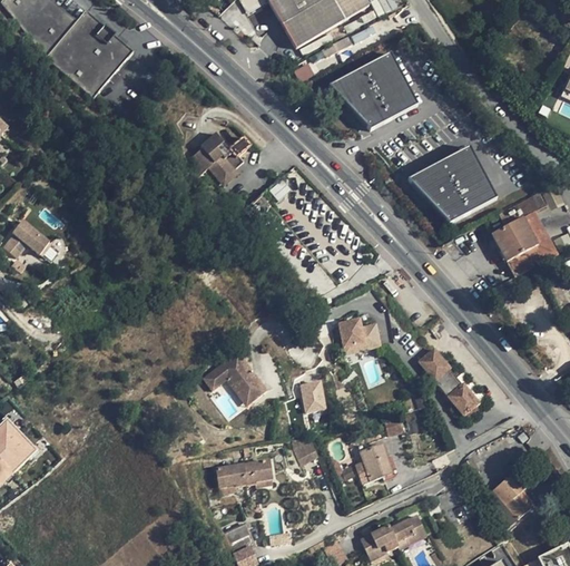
[(76,19),(53,0),(6,0),(48,55),(76,19)]
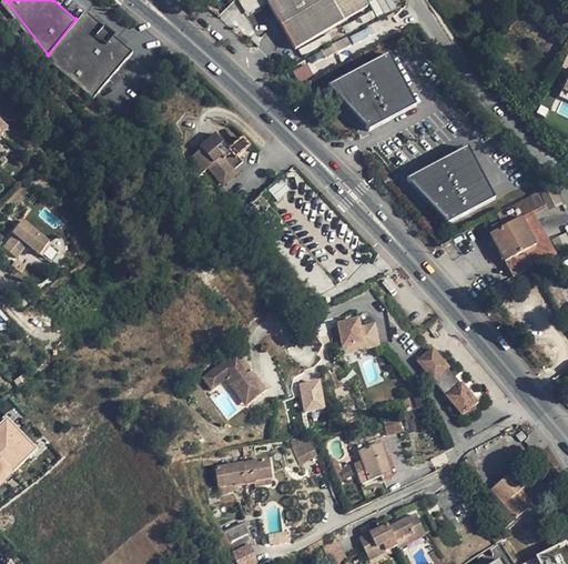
[(241,0),(246,9),(261,0),(241,0)]
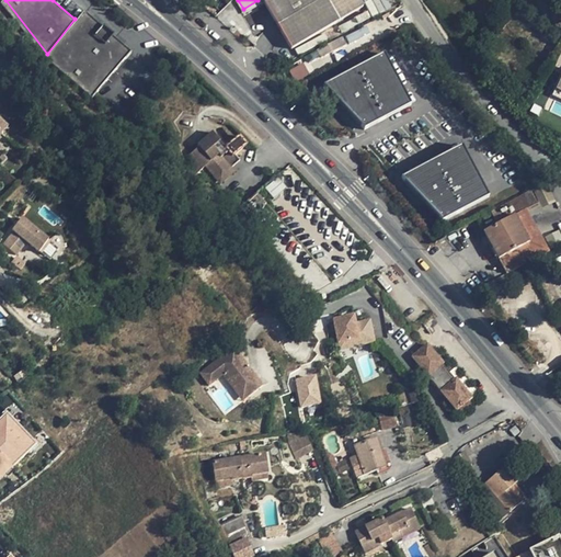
[(339,18),(328,0),(264,0),(292,45),(339,18)]
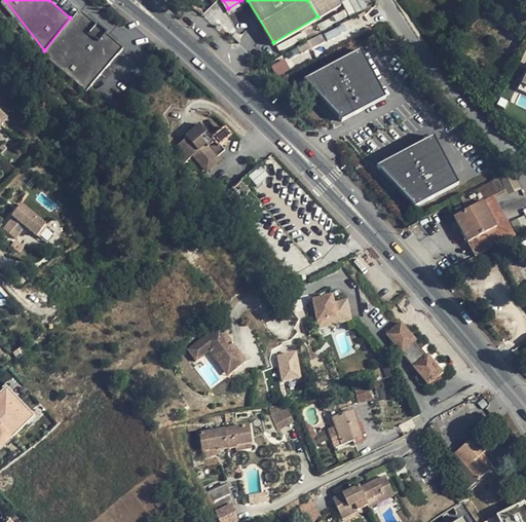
[(122,44),(78,7),(70,17),(44,50),(89,85),(122,44)]
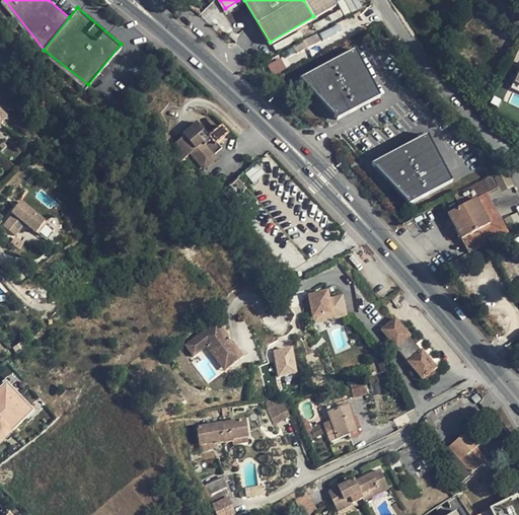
[(316,30),(293,43),(297,50),(320,39),(316,30)]
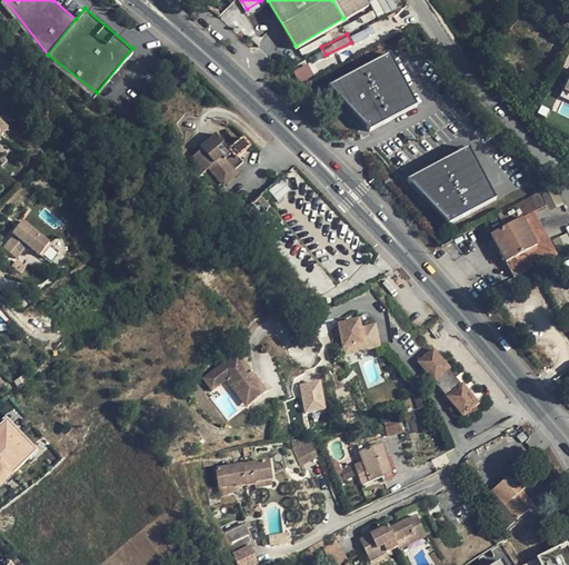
[(370,127),(418,102),(390,50),(328,82),(370,127)]
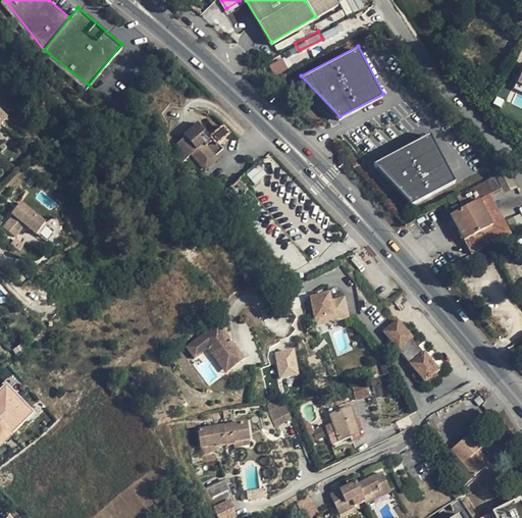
[(274,70),(288,65),(283,54),(270,59),(274,70)]
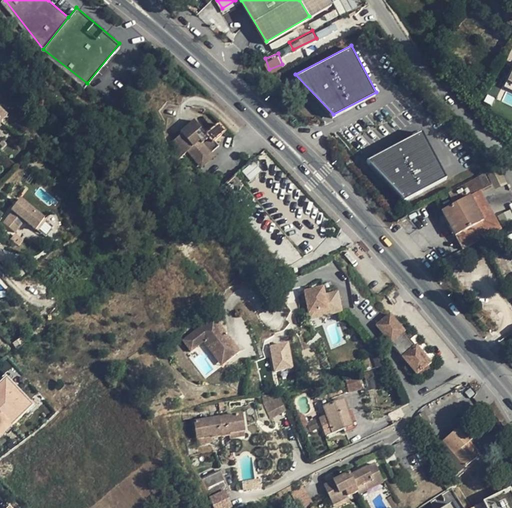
[(181,130),(169,141),(180,154),(188,147),(198,160),(210,149),(206,144),(214,137),(225,128),(218,120),(206,131),(201,125),(194,117),(180,129),(181,130)]
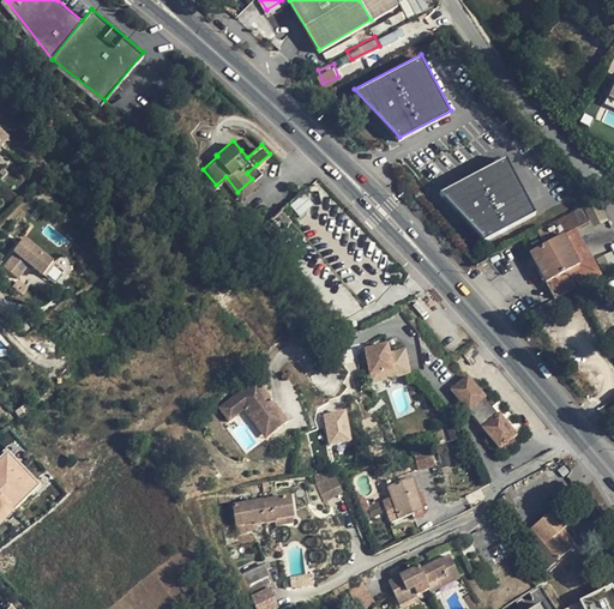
[(485,237),(536,210),(506,155),(440,190),(485,237)]
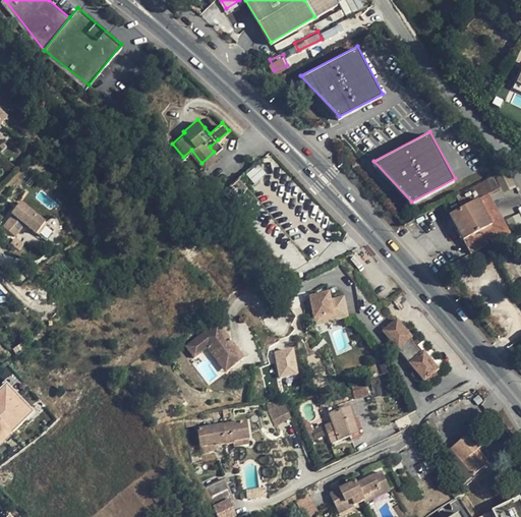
[(218,139),(210,147),(214,152),(223,145),(218,139)]
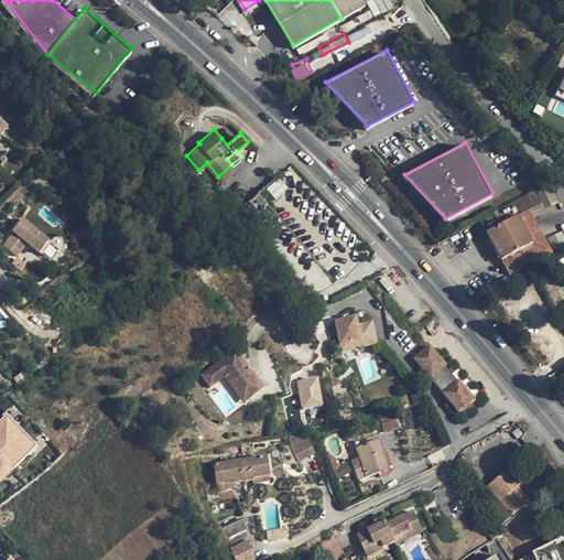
[(231,164),(218,176),(221,181),(236,169),(231,164)]
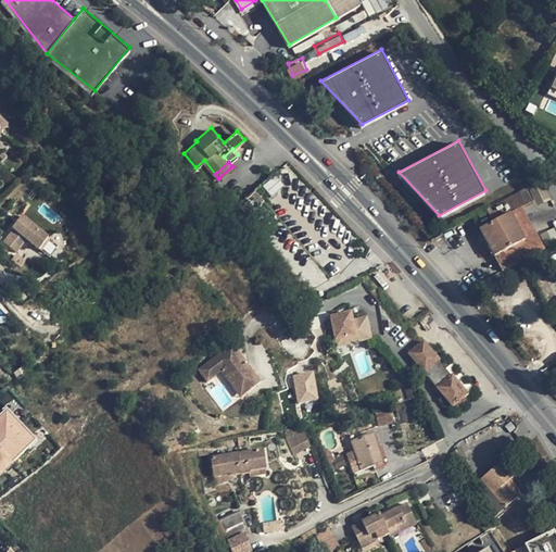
[(276,173),(264,183),(272,191),(282,182),(276,173)]
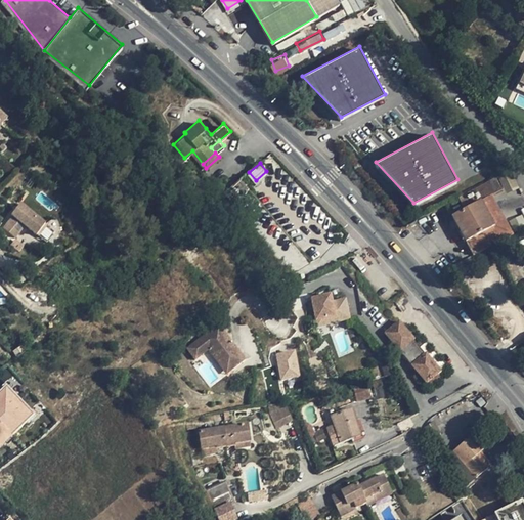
[(498,174),(501,184),(508,182),(505,172),(498,174)]
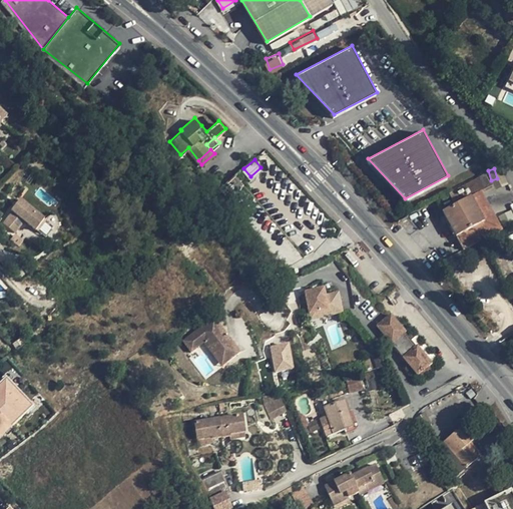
[(455,201),(443,208),(463,246),(502,225),(481,187),(491,182),(485,170),(449,189),(455,201)]
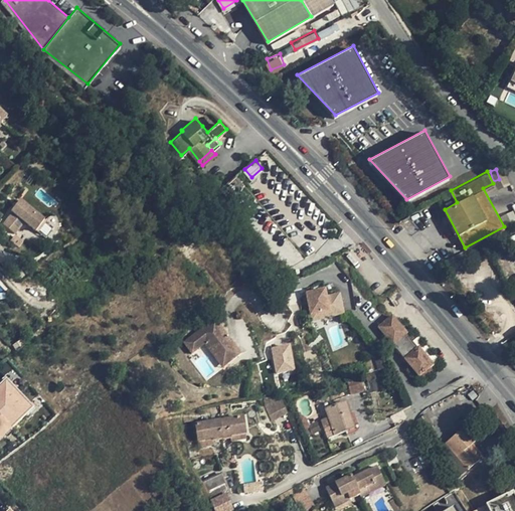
[(36,227),(44,217),(20,197),(11,207),(13,209),(4,220),(14,229),(24,218),(36,227)]
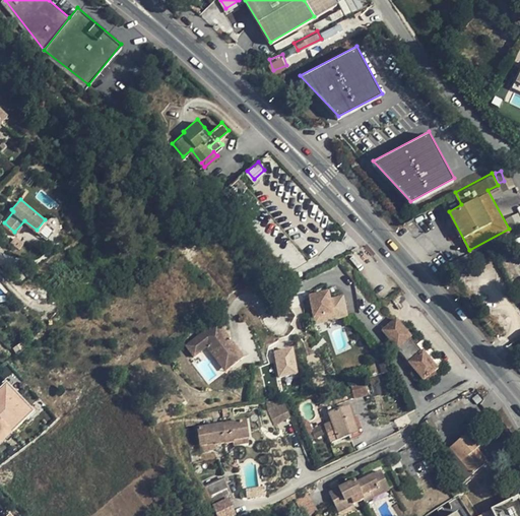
[(328,289),(309,294),(314,315),(332,311),(331,308),(345,305),(343,294),(329,297),(328,289)]
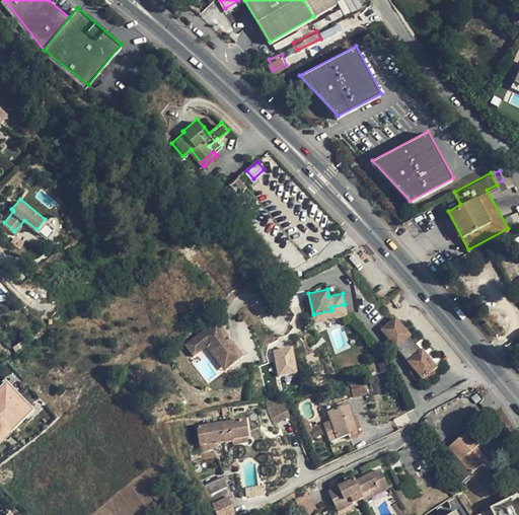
[(408,335),(410,333),(395,315),(381,326),(396,345),(408,335)]
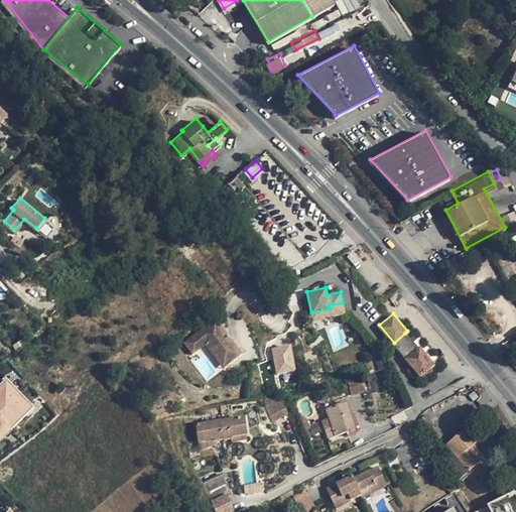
[(241,352),(216,316),(184,340),(192,351),(210,338),(228,362),(241,352)]
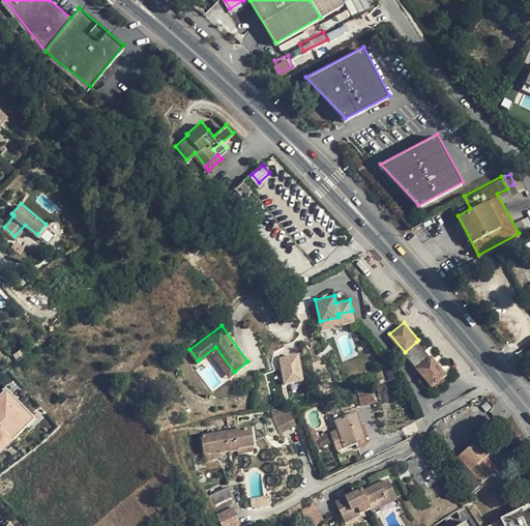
[(405,352),(416,366),(429,356),(416,342),(405,352)]
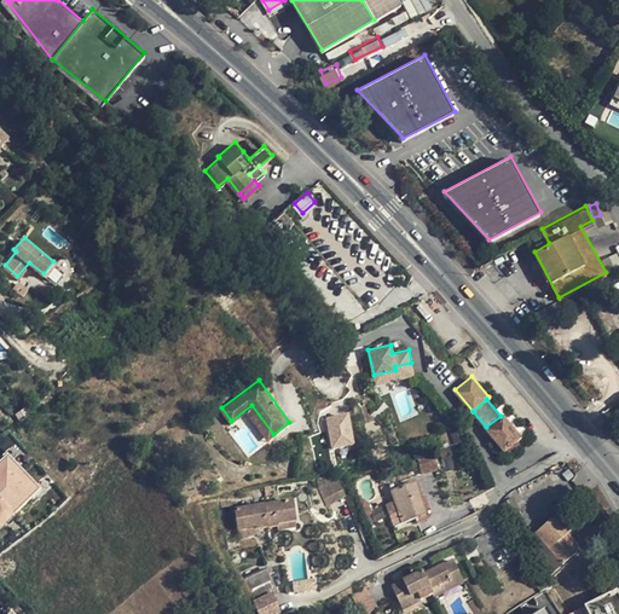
[(273,434),(252,405),(247,410),(267,438),(273,434)]
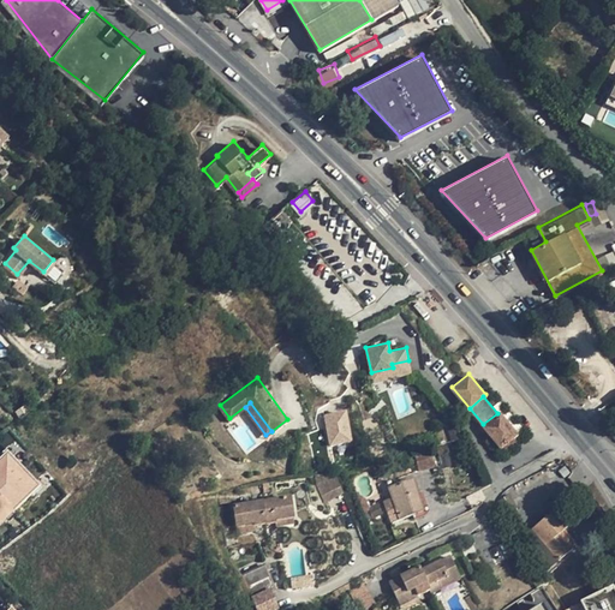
[(328,441),(352,437),(347,405),(323,408),(328,441)]
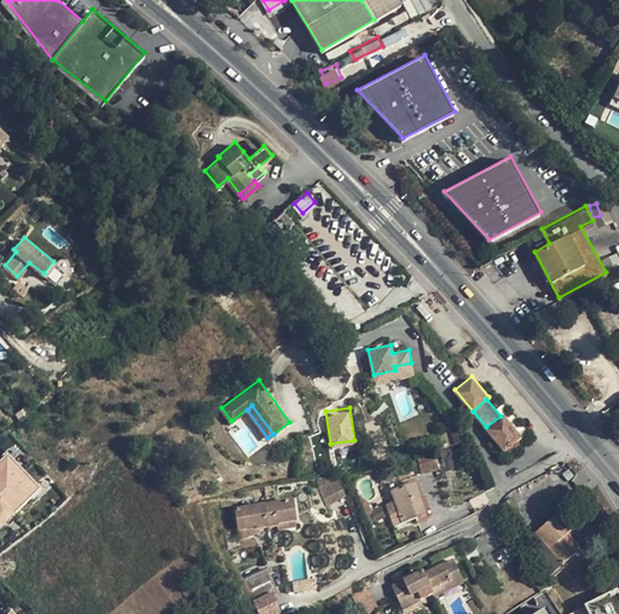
[(520,434),(503,413),(501,416),(486,427),(504,449),(520,434)]
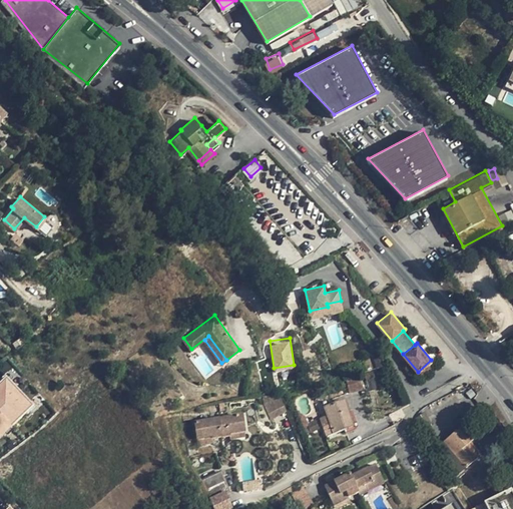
[(362,387),(359,373),(346,376),(350,390),(362,387)]
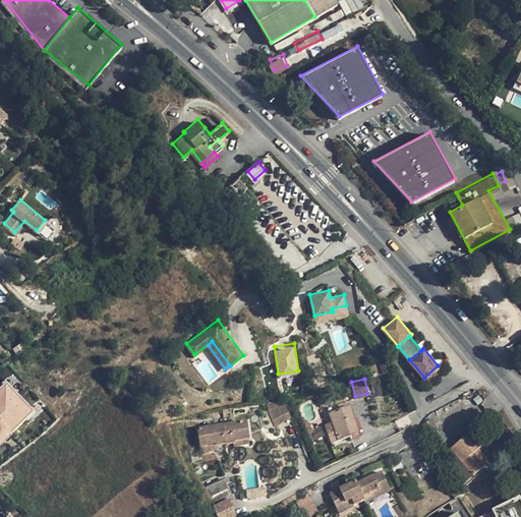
[(0,441),(33,410),(6,383),(0,388),(0,441)]
